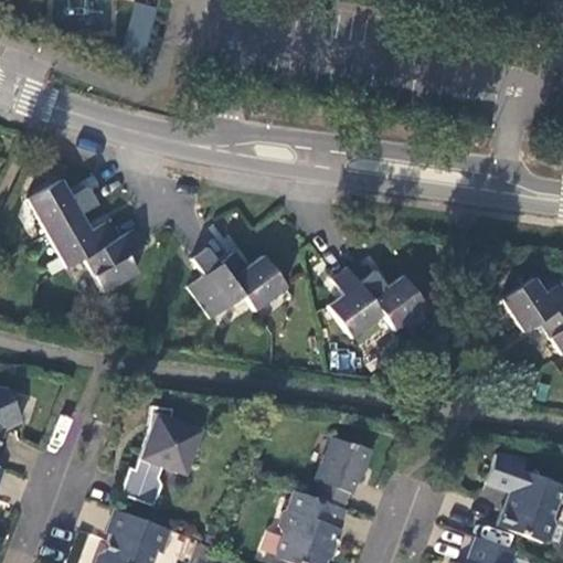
[(147,59),(156,3),(134,0),(125,55),(147,59)]
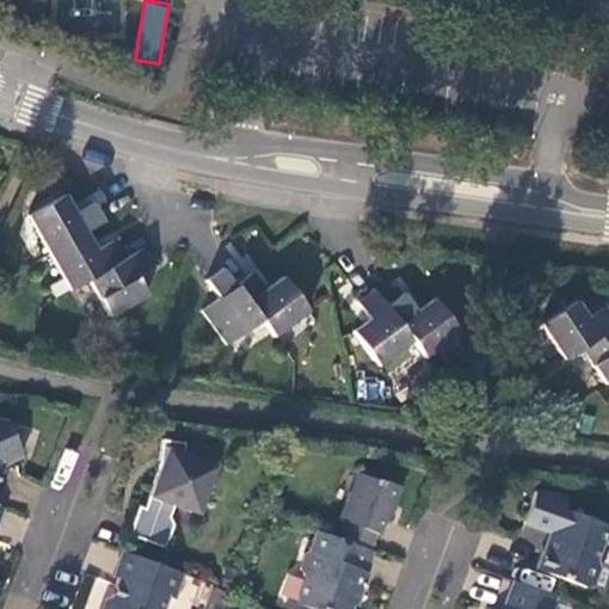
[(31,214),(72,287),(91,277),(112,314),(151,293),(140,274),(158,264),(147,245),(129,256),(118,238),(102,247),(91,228),(106,219),(97,202),(79,211),(67,192),(31,214)]
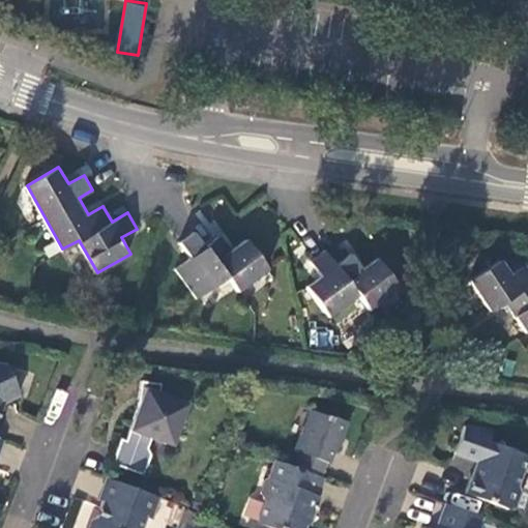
[(197,228),(210,241),(222,230),(207,216),(197,228)]
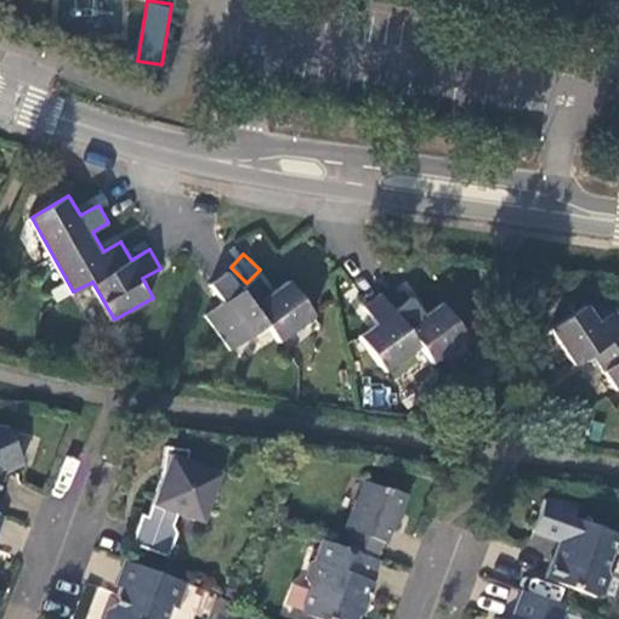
[(226,299),(208,312),(234,347),(267,323),(280,339),(316,312),(291,278),(273,291),(260,273),(242,287),(230,270),(213,282),(226,299)]
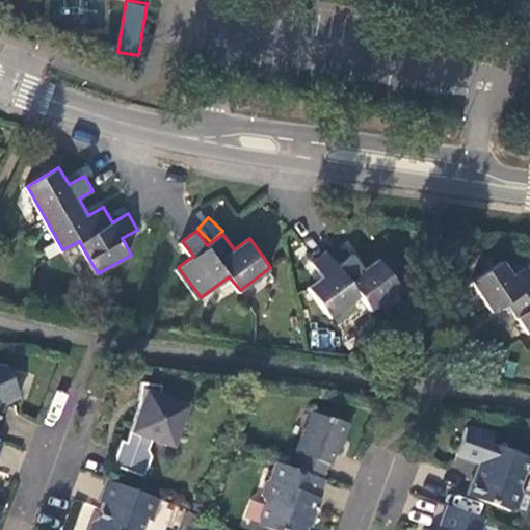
[(402,288),(380,258),(365,268),(354,254),(339,264),(328,249),(313,260),(324,275),(310,286),(332,316),(362,295),(373,309),(402,288)]
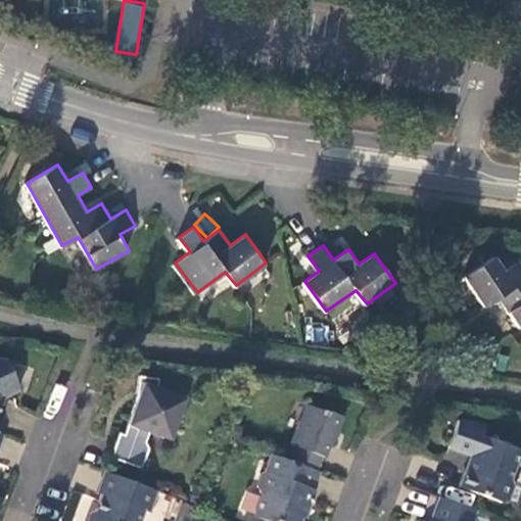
[(496,254),(465,274),(485,304),(500,295),(520,325),(520,262),(507,269),(496,254)]
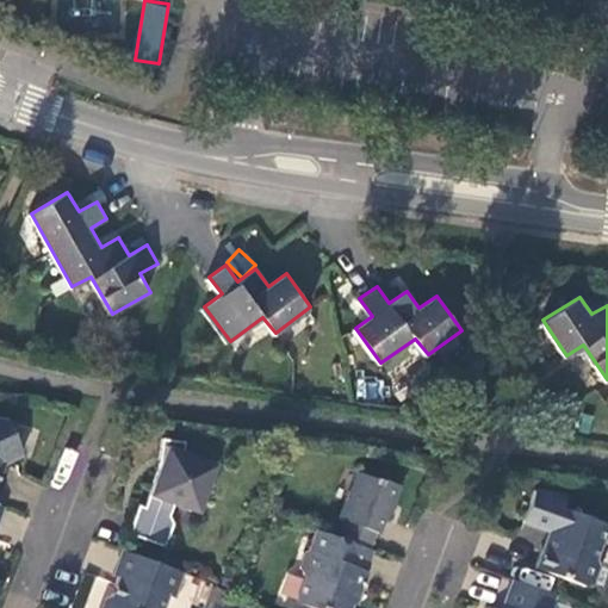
[(0,500),(11,471),(4,469),(6,460),(23,451),(14,434),(19,421),(7,417),(0,416),(0,500)]
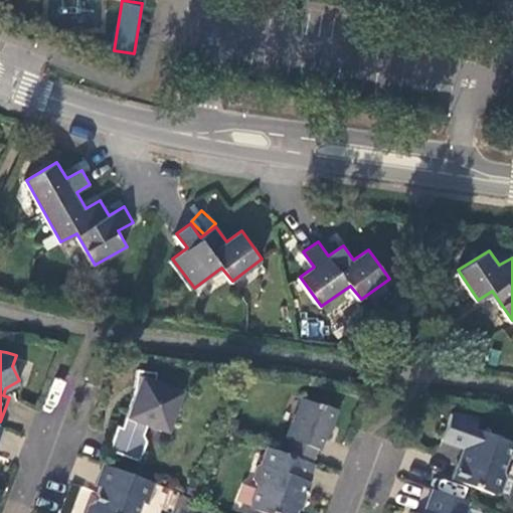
[(148,421),(165,428),(172,409),(177,411),(185,390),(158,381),(160,370),(142,368),(137,396),(126,425),(120,423),(111,448),(141,460),(148,442),(144,432),(148,421)]
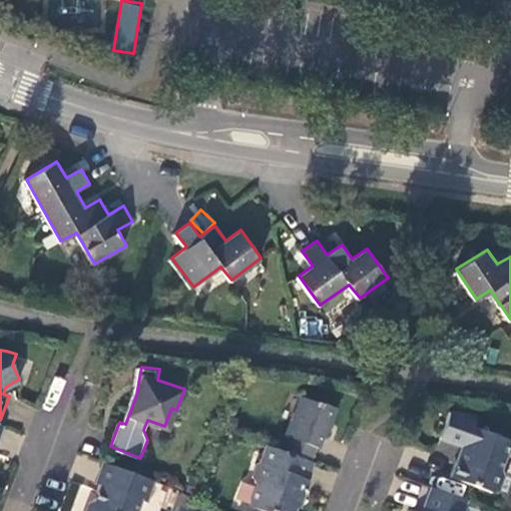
[(286,449),(314,459),(320,445),(322,446),(328,431),(330,432),(339,407),(322,400),(321,403),(303,397),(289,434),(292,435),(286,449)]
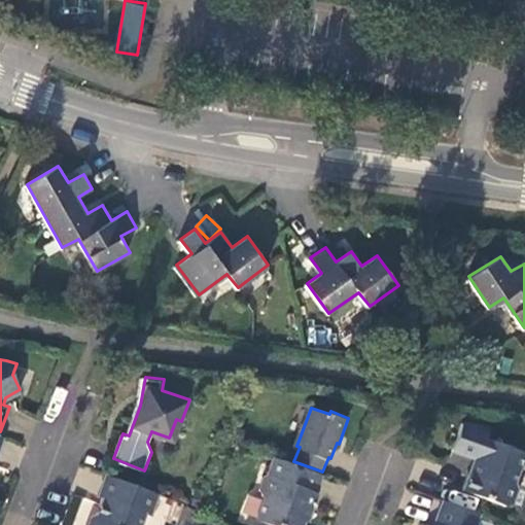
[(176,419),(169,438),(174,440),(181,421),(176,419)]
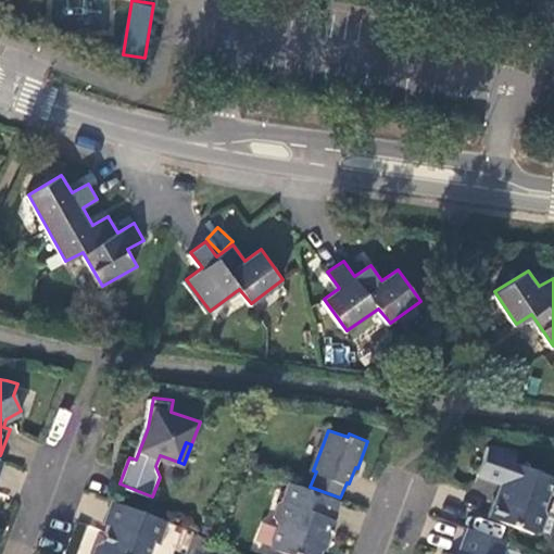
[(552,476),(511,461),(515,450),(491,445),(480,475),(505,483),(501,498),(498,500),(491,515),(530,531),(539,526),(545,510),(541,505),(552,476)]
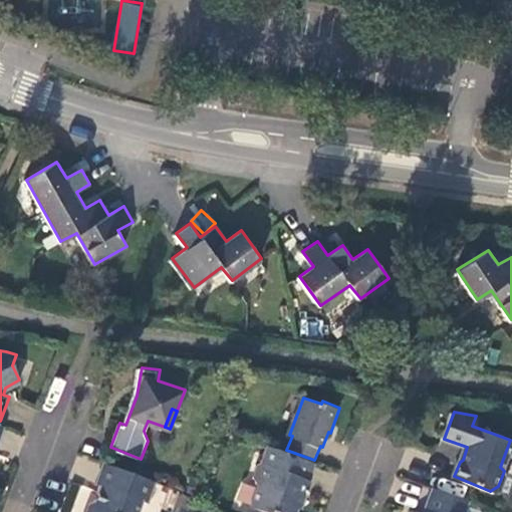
[(314,460),(286,450),(268,443),(262,461),(258,463),(253,476),(257,484),(250,504),(269,511),(294,511),(297,507),(295,501),(297,494),(301,496),(305,497),(312,480),(310,479),(317,461),(314,460)]
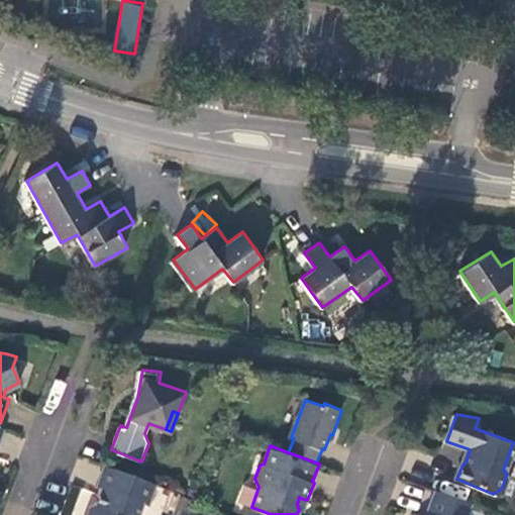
[(158,484),(105,464),(98,485),(101,486),(91,514),(135,514),(141,501),(149,504),(158,484)]
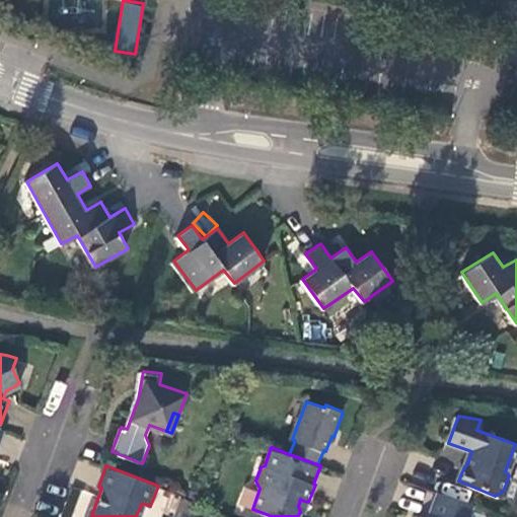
[(470,516),(475,505),(438,491),(429,516),(470,516)]
